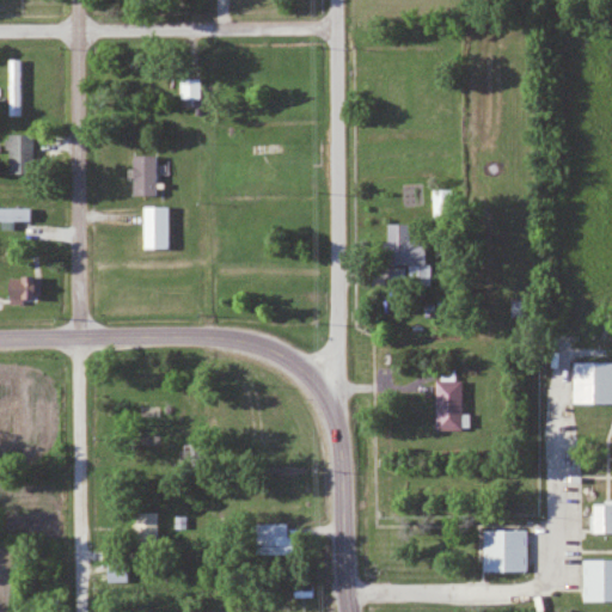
[(178,101),(200,101),(200,80),(178,80),(178,101)]
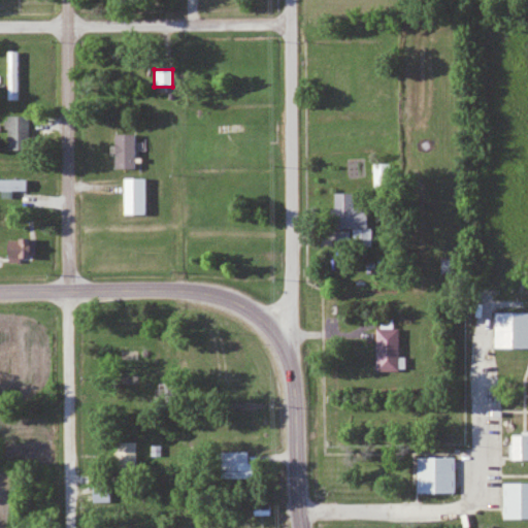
[(27,117),(5,117),(5,151),(27,151),(27,117)]
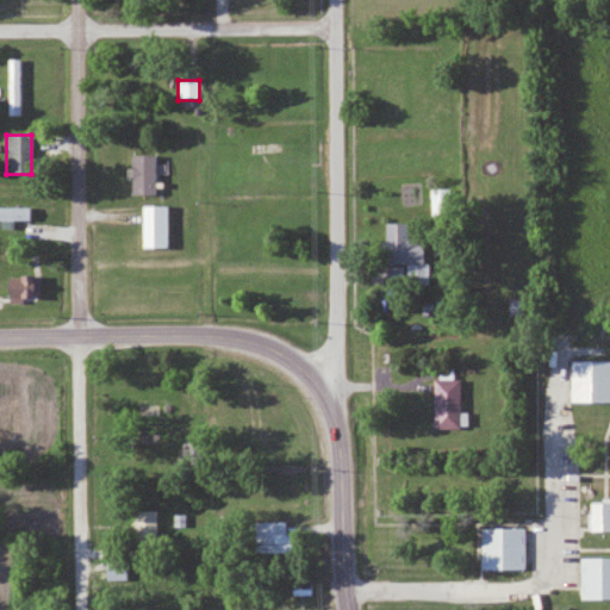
[(155,156),(128,156),(128,195),(155,195),(155,156)]
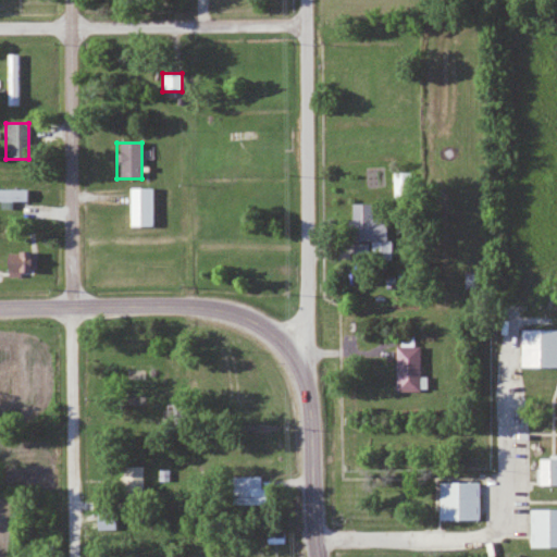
[(126,227),(153,227),(153,188),(126,188),(126,227)]
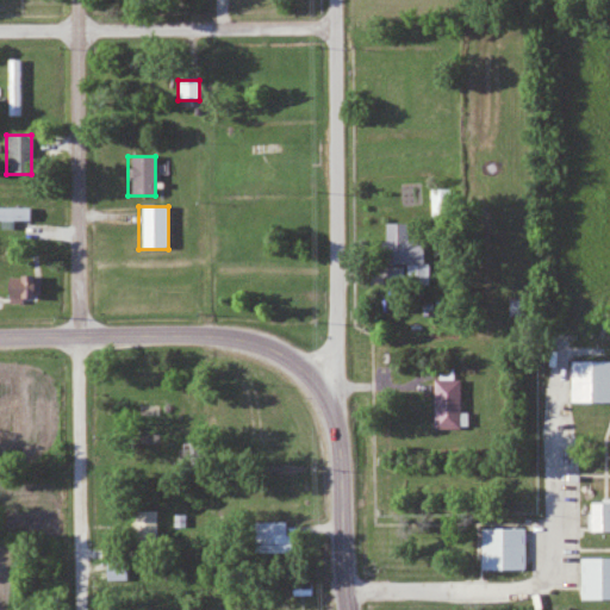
[(0,207),(0,221),(30,221),(30,207),(0,207)]
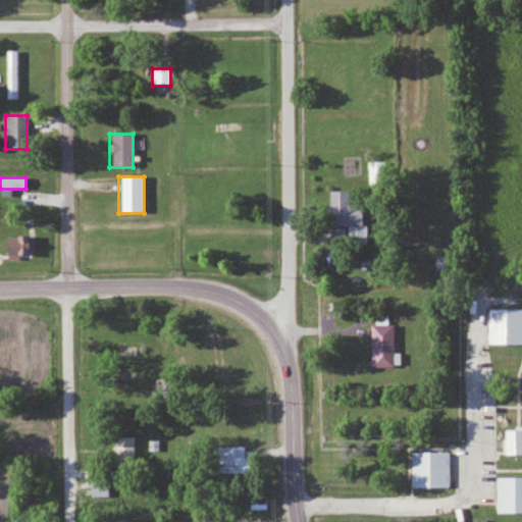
[(328,194),(346,194),(346,209),(356,210),(360,227),(327,229),(328,194)]
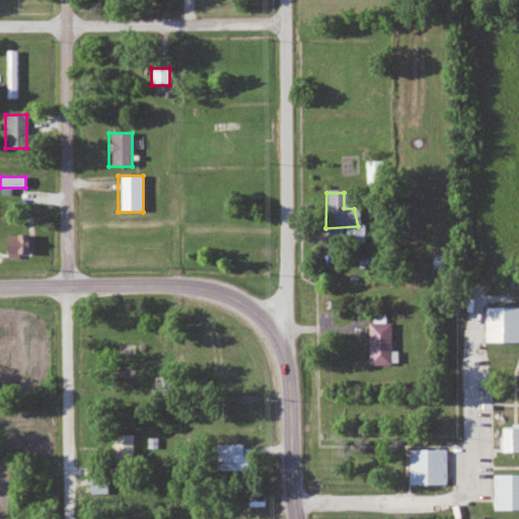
[(2,235),(2,254),(31,254),(31,235),(2,235)]
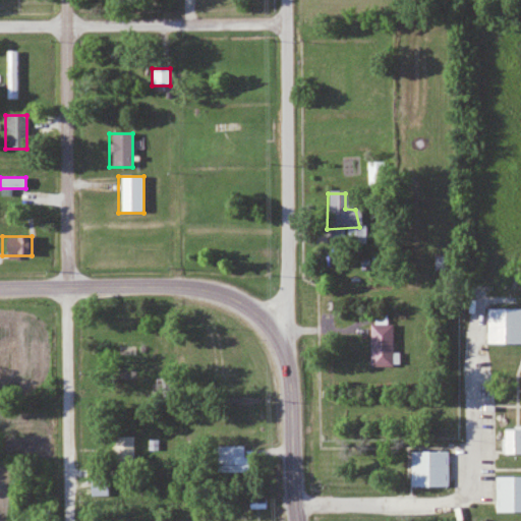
[(520,308),(484,308),(484,344),(520,343),(520,308)]
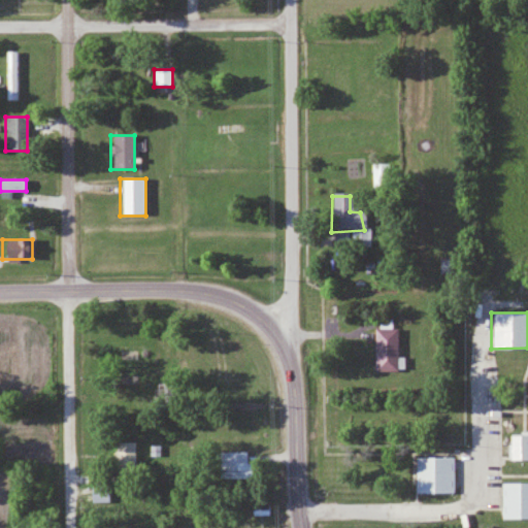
[(396,372),(396,325),(373,325),(373,372),(396,372)]
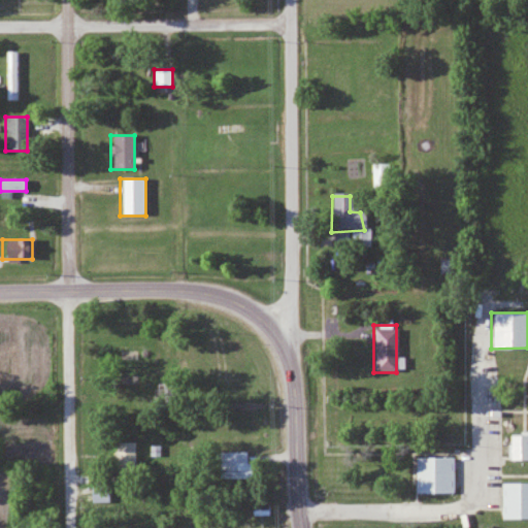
[(147,378),(147,358),(116,358),(116,378),(147,378)]
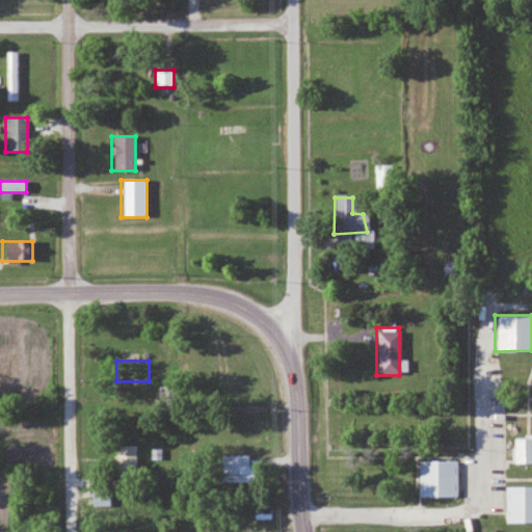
[(513,463),(531,463),(531,437),(513,439),(513,463)]
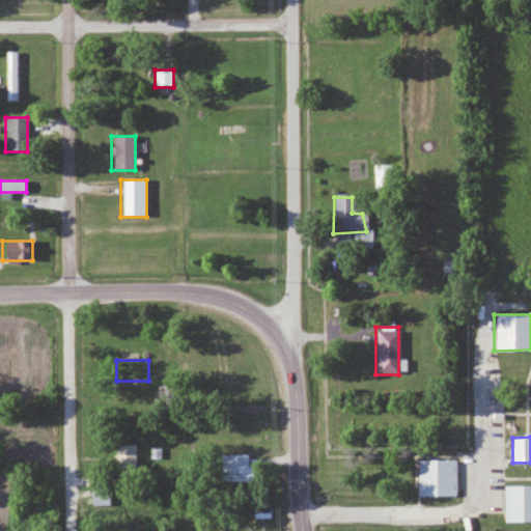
[(137,473),(137,445),(113,445),(113,473),(137,473)]
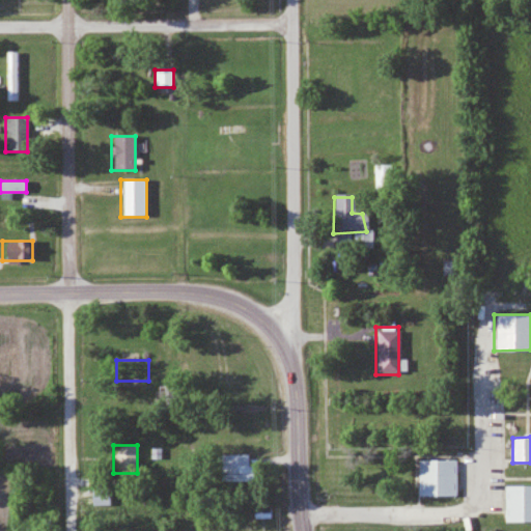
[(248,482),(248,455),(217,455),(217,482),(248,482)]
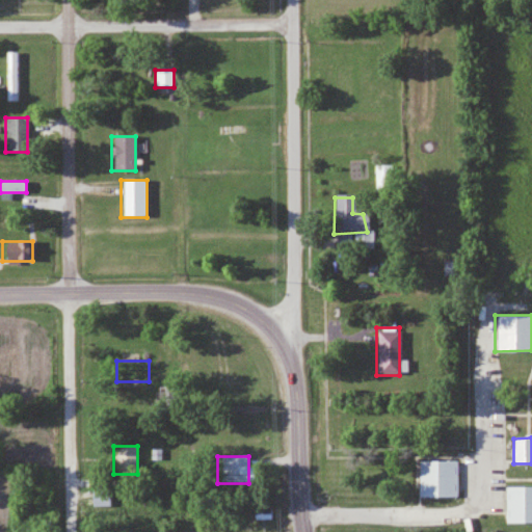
[(418,498),(456,498),(456,461),(418,461),(418,498)]
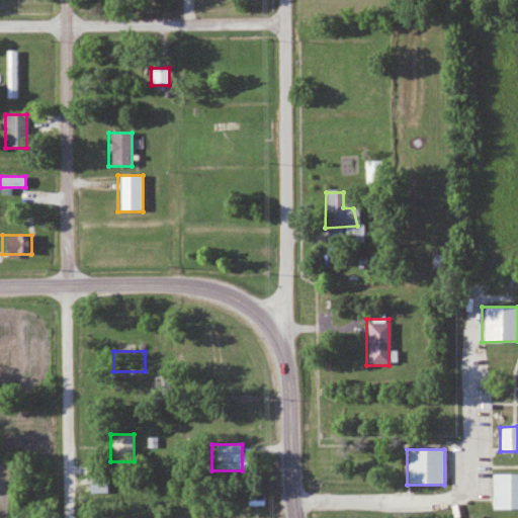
[(517,473),(491,473),(491,510),(517,509),(517,473)]
